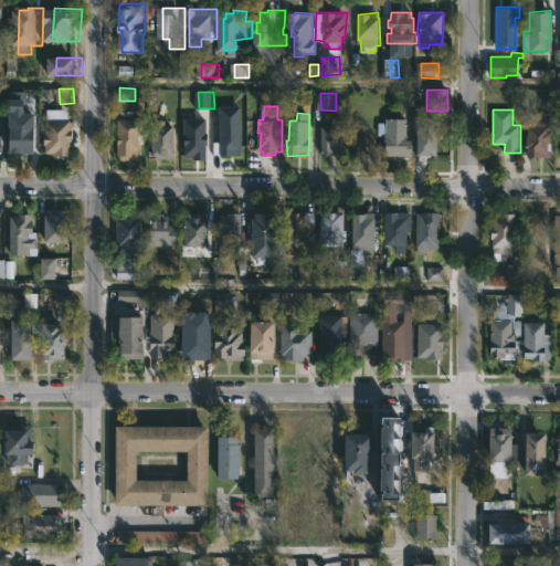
[(547,113),(549,118),(549,130),(553,133),(555,156),(527,156),(527,150),(528,150),(528,148),(527,148),(527,136),(528,136),(529,118),(532,118),(532,113),(547,113)]
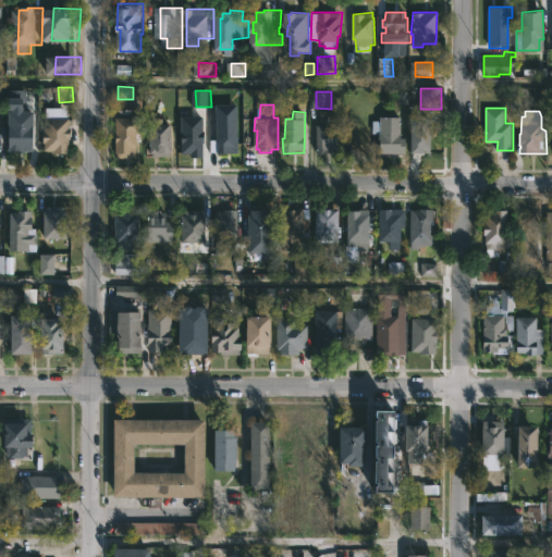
[(37,112),(37,119),(44,119),(43,138),(40,138),(40,152),(26,155),(26,151),(16,151),(16,130),(12,130),(12,119),(29,119),(29,112),(37,112)]
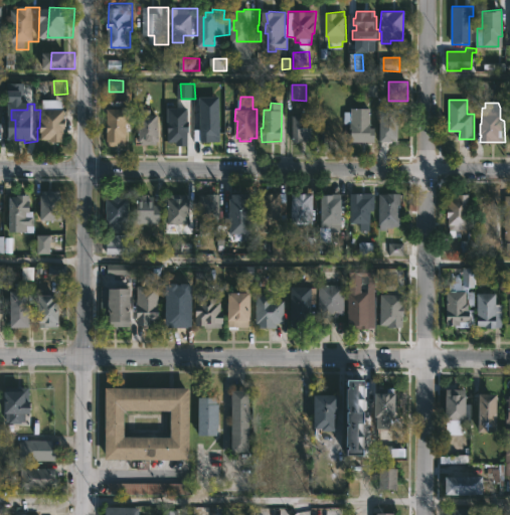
[(153,108),(153,114),(159,114),(159,144),(139,144),(139,115),(144,115),(144,108),(153,108)]
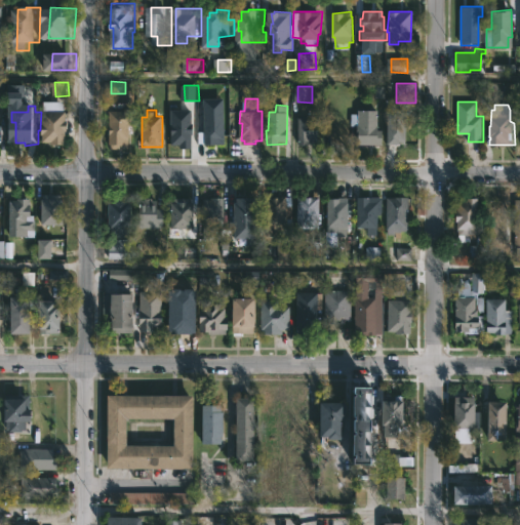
[(72,112),(73,131),(71,131),(71,145),(56,145),(56,143),(48,142),(49,111),(72,112)]
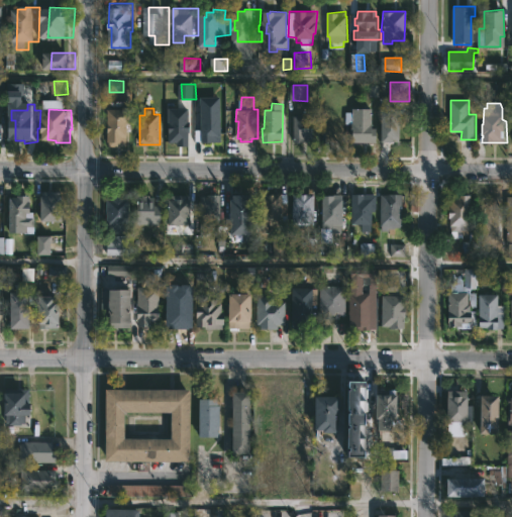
[(137,110),(137,124),(133,124),(132,150),(113,149),(114,109),(137,110)]
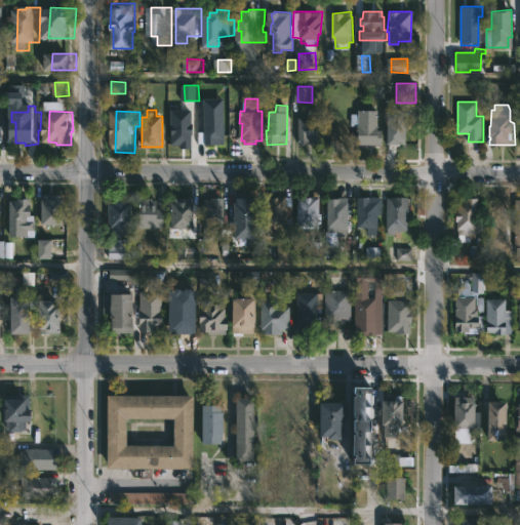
[(377,112),(377,114),(380,114),(378,129),(383,129),(383,146),(356,146),(356,126),(351,126),(352,114),(366,114),(366,111),(377,111),(377,112)]
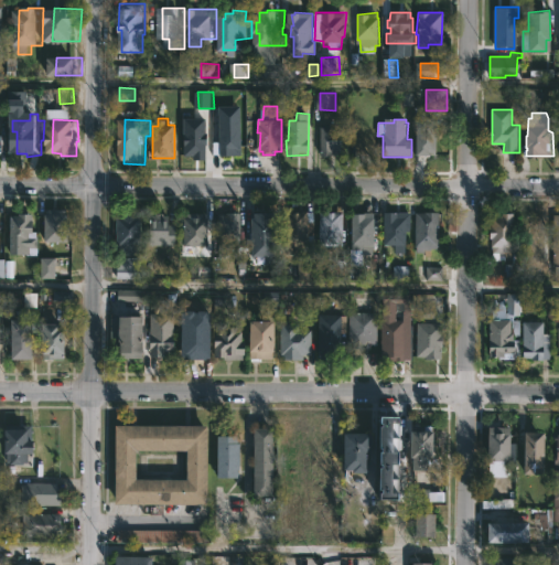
[(226,156),(222,156),(221,120),(243,120),(244,155),(226,156)]
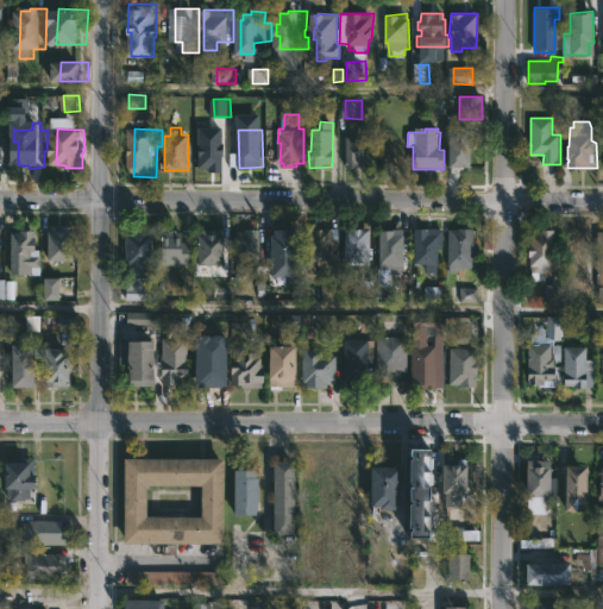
[(220,131),(220,136),(224,136),(224,144),(225,144),(224,171),(212,171),(212,168),(202,168),(201,131),(220,131)]
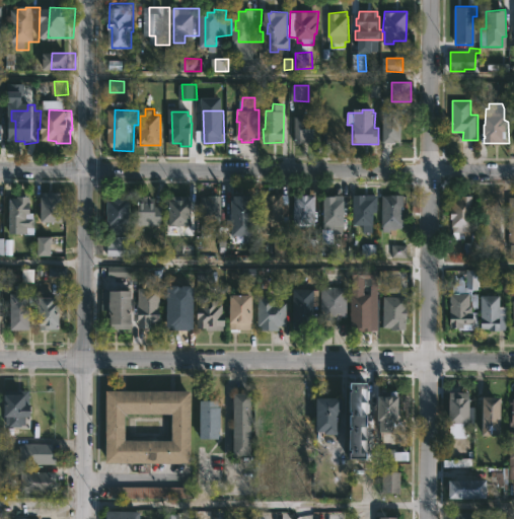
[(408,113),(408,118),(411,118),(411,144),(388,144),(388,130),(381,130),(381,117),(393,118),(393,113),(408,113)]
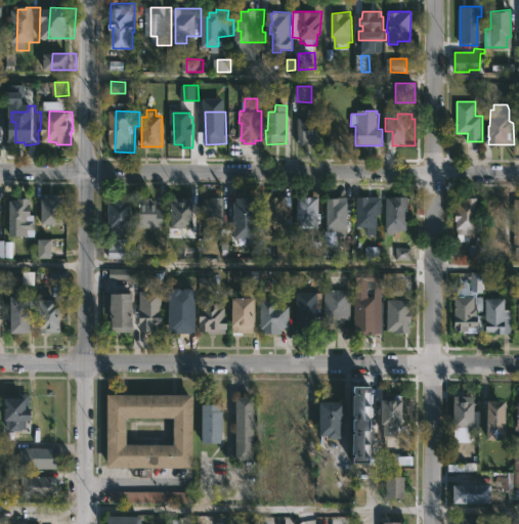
[(301,144),(319,144),(319,129),(312,129),(311,118),(301,118),(301,144)]
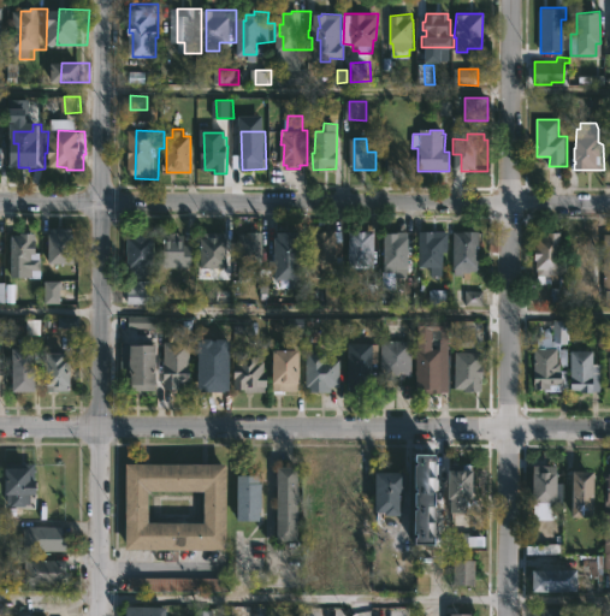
[(80,229),(80,234),(82,234),(82,264),(57,264),(57,227),(80,229)]
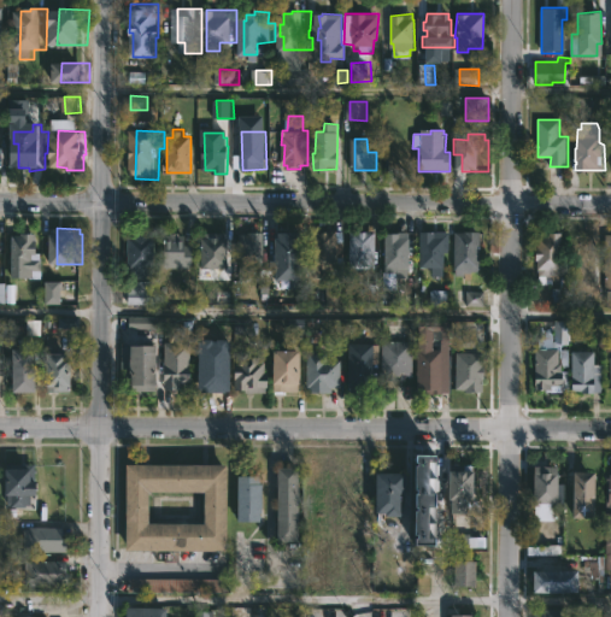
[(303,230),(301,288),(282,288),(282,278),(275,278),(276,230),(303,230)]
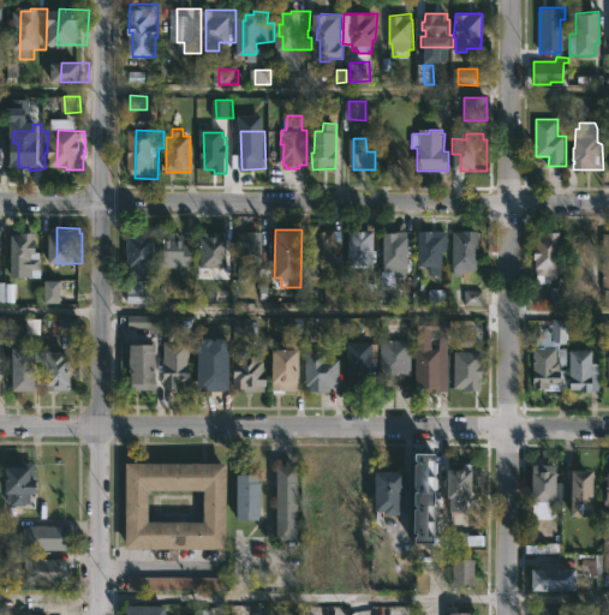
[(151,231),(151,236),(156,238),(156,303),(129,303),(129,236),(130,236),(130,231),(151,231)]
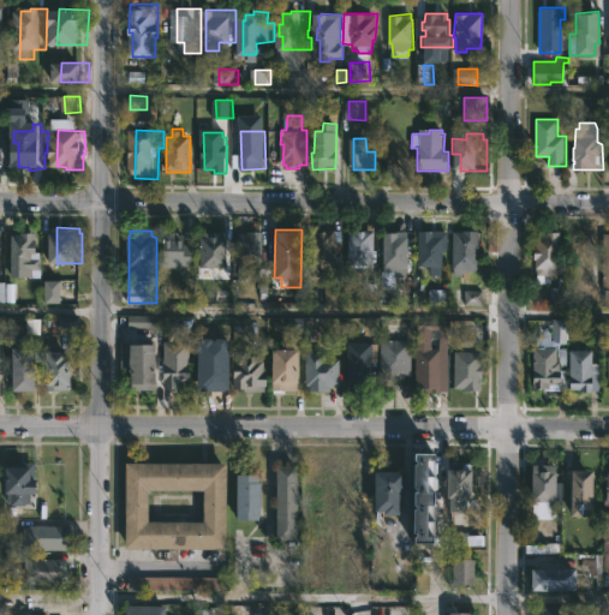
[(181,231),(181,233),(187,233),(187,243),(193,243),(193,266),(163,266),(162,238),(169,238),(169,234),(172,234),(171,231),(181,231)]
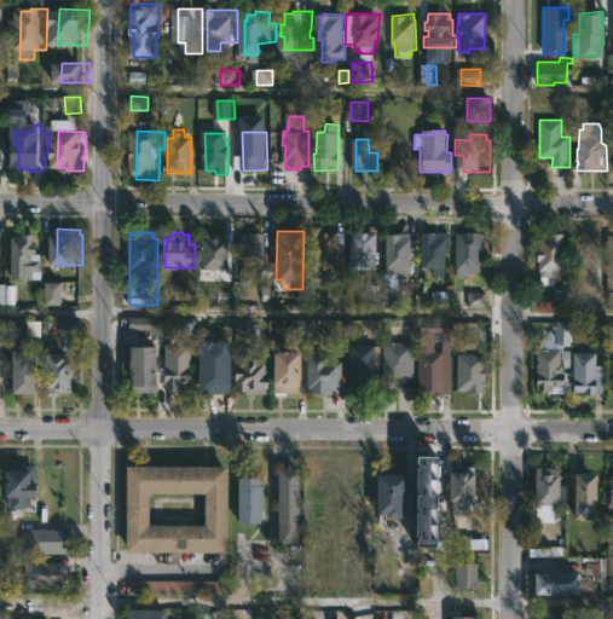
[(266,255),(240,255),(240,236),(249,236),(249,232),(266,232),(266,255)]
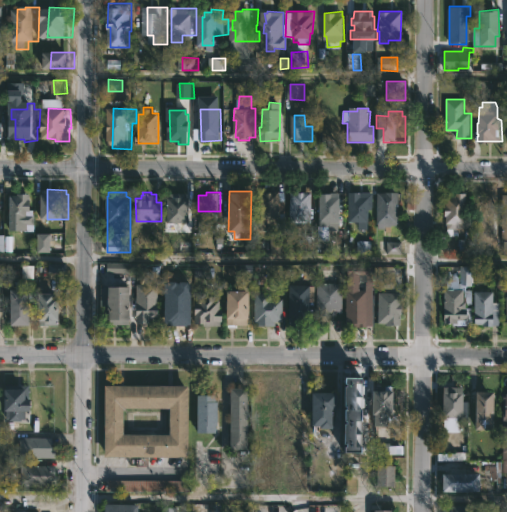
[(271,231),(263,231),(263,192),(285,192),(285,201),(282,201),(282,226),(271,226),(271,231)]
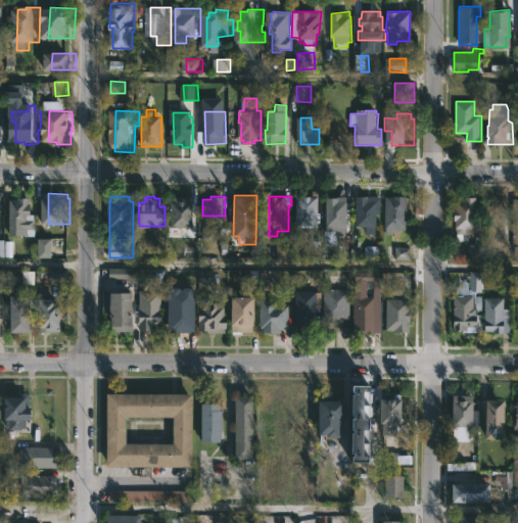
[(313,227),(313,231),(301,231),(301,228),(295,228),(296,196),(318,196),(318,227),(313,227)]
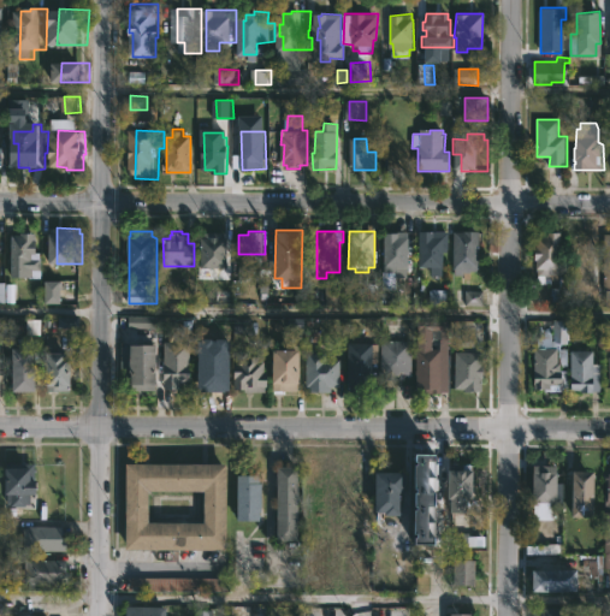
[(432,231),(449,232),(449,249),(444,249),(444,267),(420,267),(419,231),(432,231)]
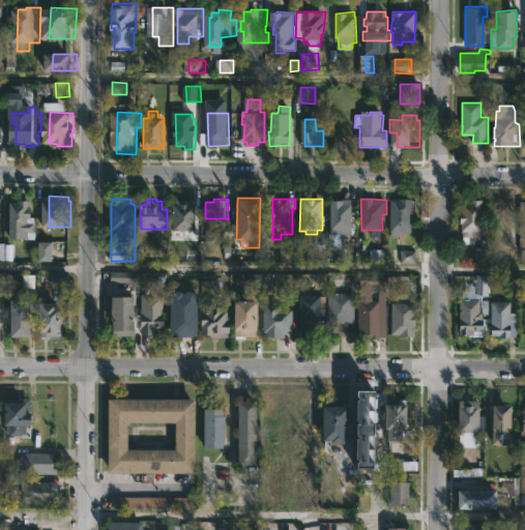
[(411,229),(411,233),(405,234),(405,240),(400,240),(400,237),(391,237),(390,200),(413,199),(413,226),(411,226),(411,229)]
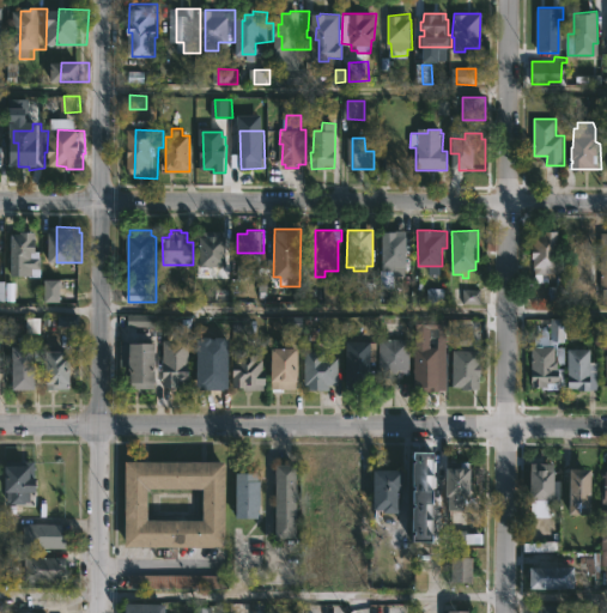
[(225,231),(225,236),(230,236),(230,265),(200,266),(199,237),(204,237),(204,231),(225,231)]
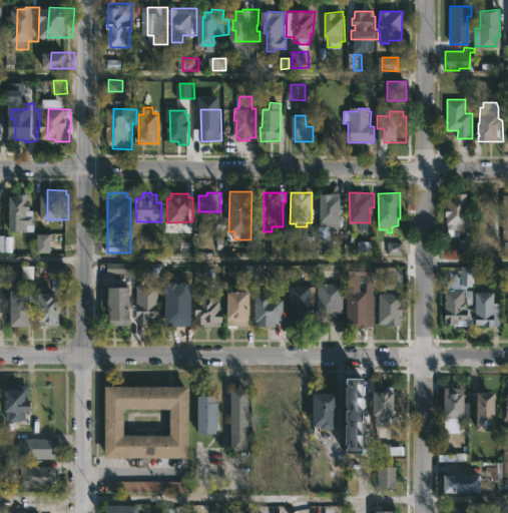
[(339,193),(339,231),(330,231),(330,226),(320,226),(320,193),(339,193)]
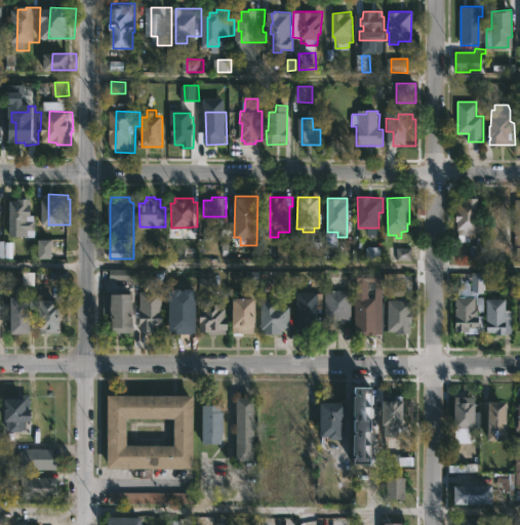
[(477,198),(476,237),(471,237),(471,242),(460,242),(460,231),(457,231),(457,221),(454,221),(454,212),(460,213),(460,198),(477,198)]
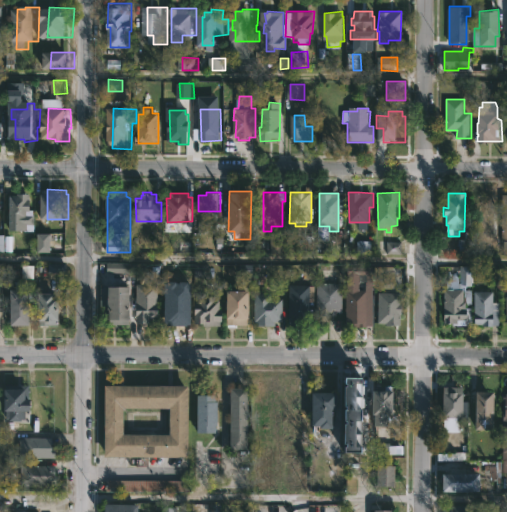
[(35,194),(36,210),(39,210),(39,215),(40,215),(39,235),(30,235),(30,231),(15,230),(15,195),(35,194)]
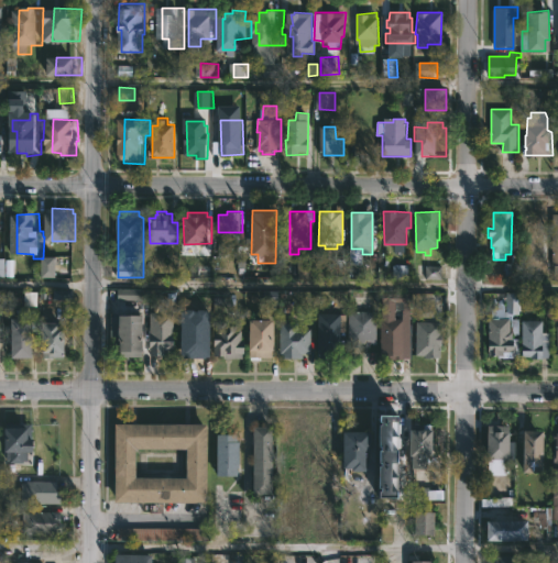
[(58,278),(59,257),(45,257),(44,277),(58,278)]
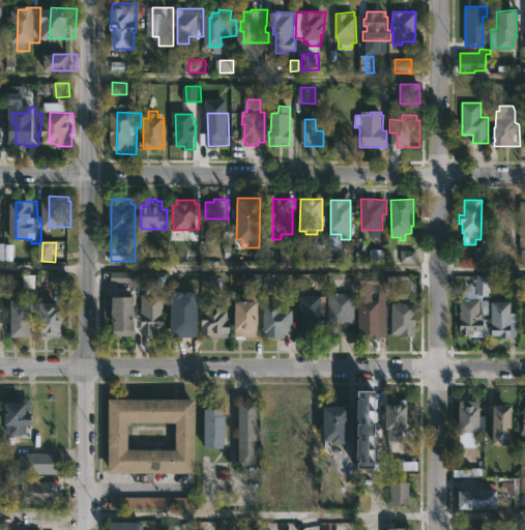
[(387,251),(374,249),(374,262),(387,262),(387,251)]
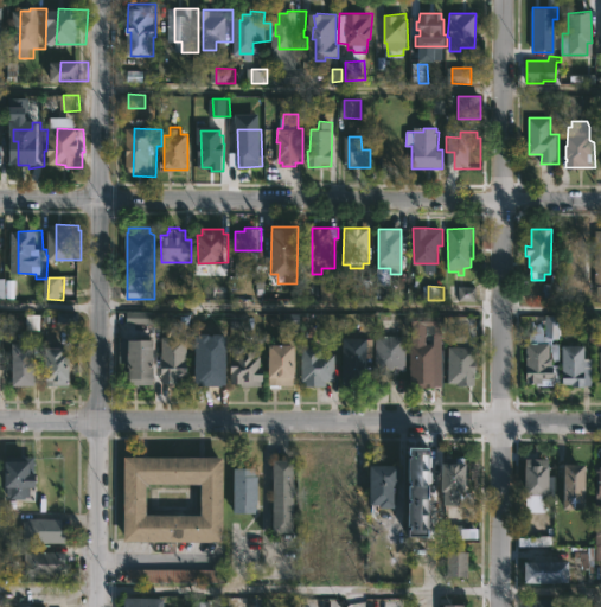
[(479,287),(462,287),(464,301),(480,301),(479,287)]
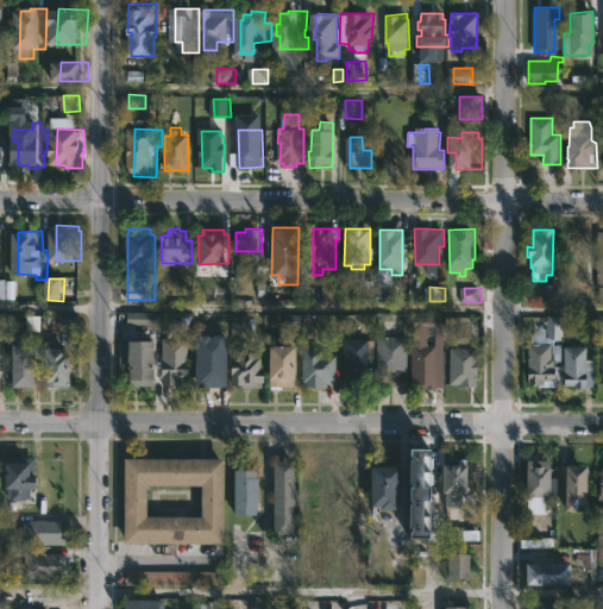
[(63,314),(63,325),(83,325),(82,313),(63,314)]
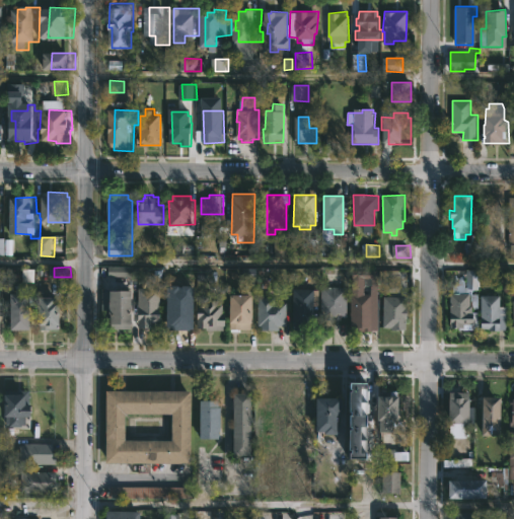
[(113,279),(141,279),(141,269),(113,269),(113,279)]
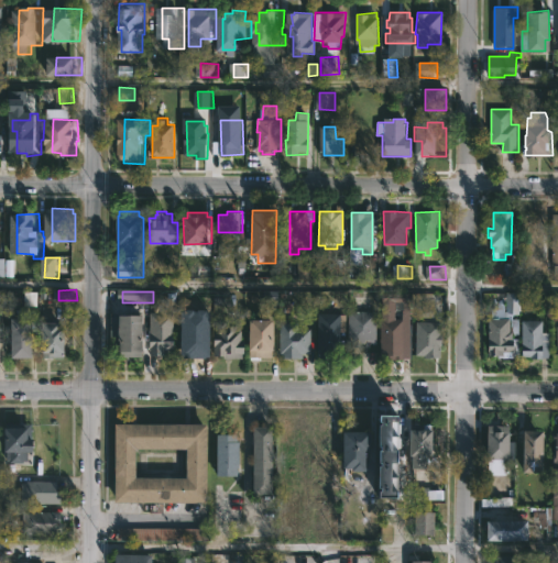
[(524,293),(510,293),(511,316),(524,316),(524,293)]
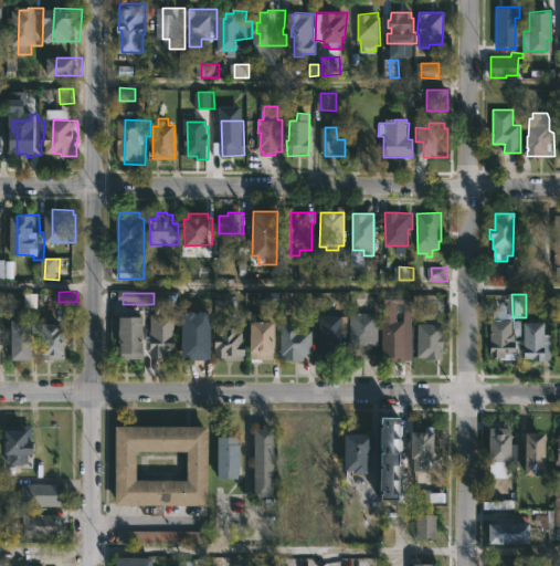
[(395,295),(395,322),(414,322),(413,359),(405,359),(405,363),(382,362),(383,295),(395,295)]
